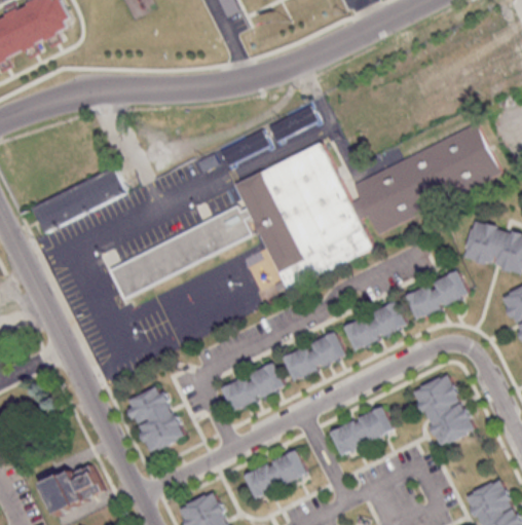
[(59,0),(68,17),(63,21),(66,27),(54,32),(57,34),(44,41),(43,39),(34,43),(35,45),(23,51),(22,49),(6,58),(7,60),(0,63),(0,17),(4,15),(3,13),(15,7),(16,9),(26,5),(25,3),(31,0),(59,0)]
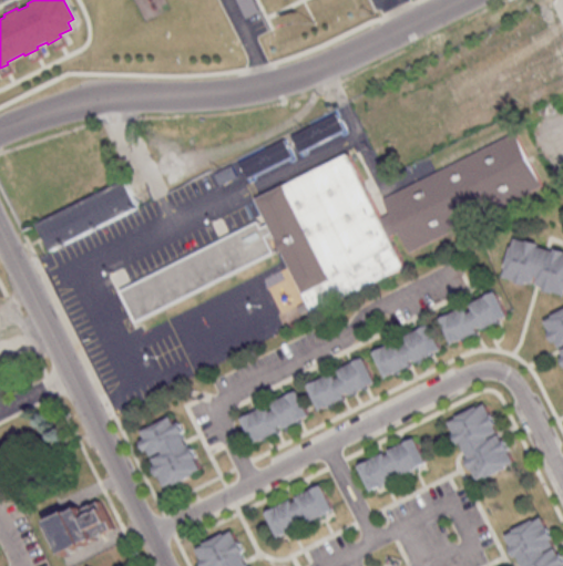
[(255,11),(248,0),(233,0),(243,18),(255,11)]
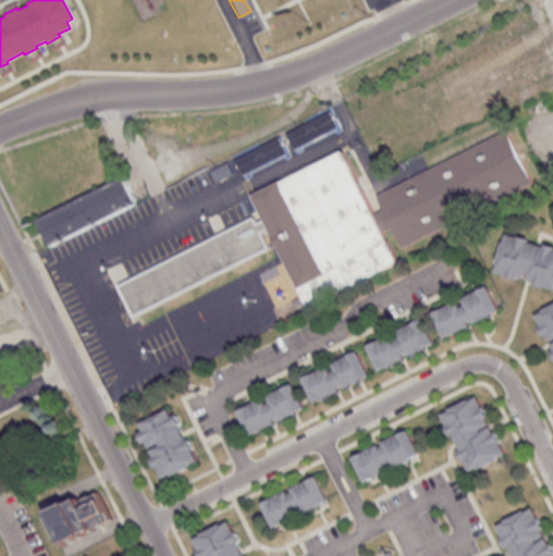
[(292,151),(335,127),(326,109),(282,133),(292,151)]
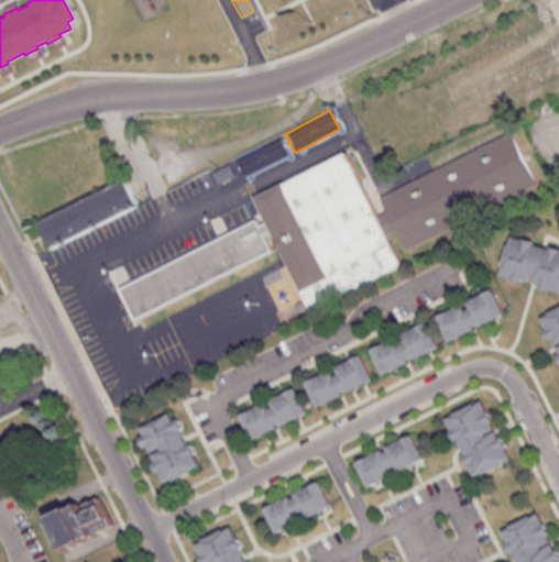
[(306,305),(543,188),(513,128),(379,195),(353,144),(252,195),(306,305)]
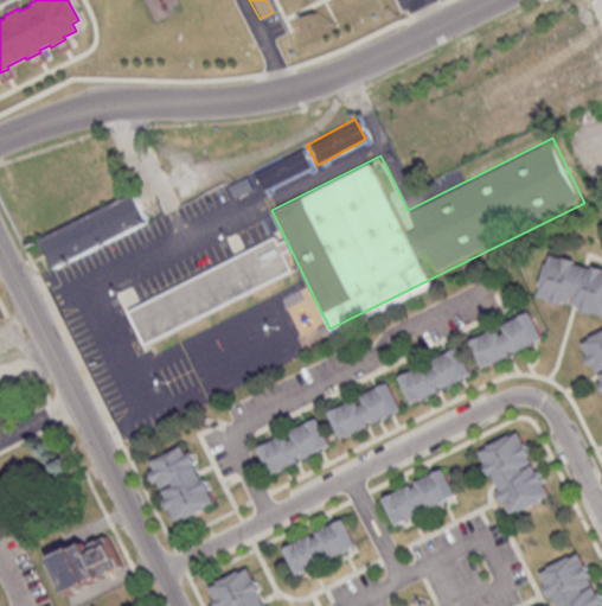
[(253,173),(262,191),(311,167),(301,150),(253,173)]
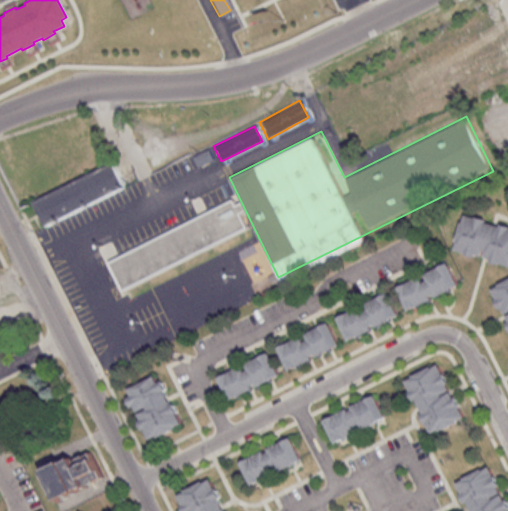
[(196,167),(210,160),(206,151),(192,157),(196,167)]
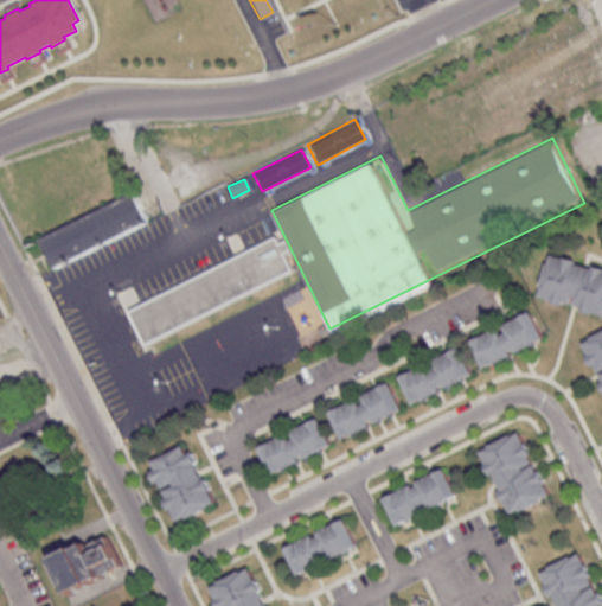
[(36,238),(50,268),(143,221),(128,193),(36,238)]
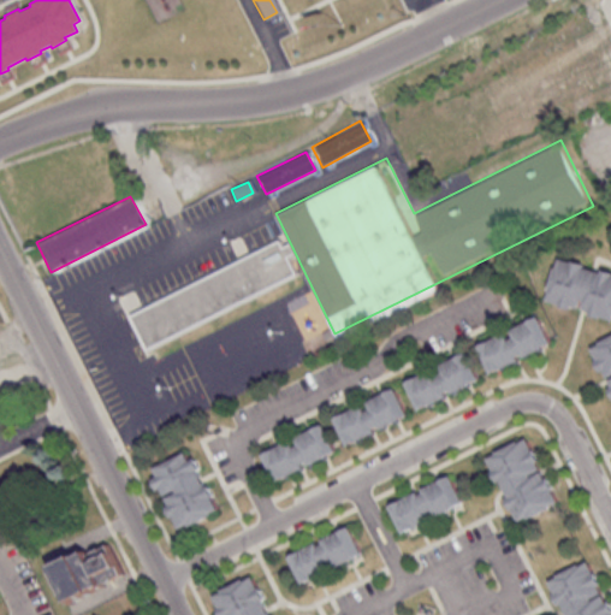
[(150,359),(300,282),(283,246),(132,323),(150,359)]
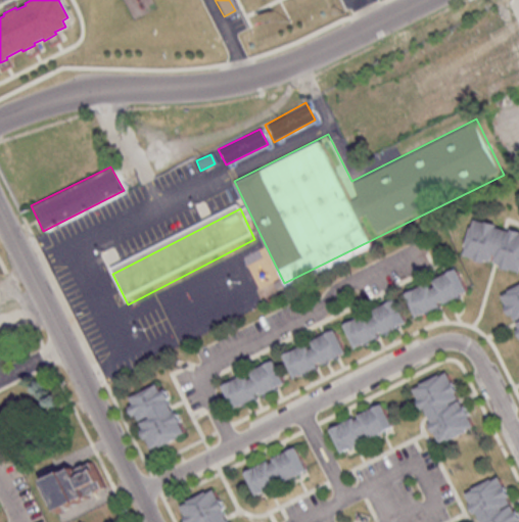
[(518,230),(470,219),(461,257),(518,272),(518,230)]
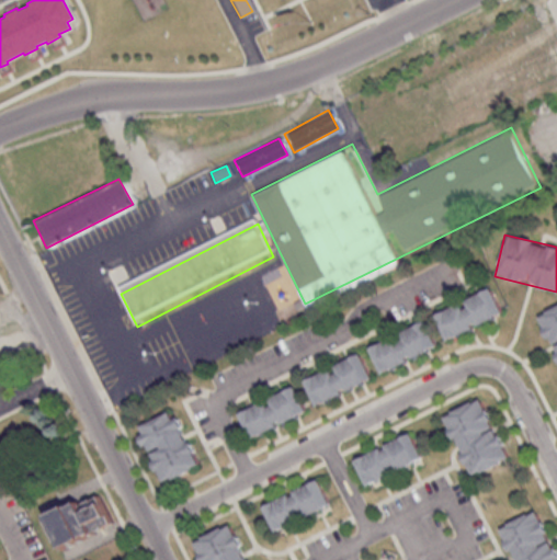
[(501,317),(490,289),(431,313),(443,342),(501,317)]
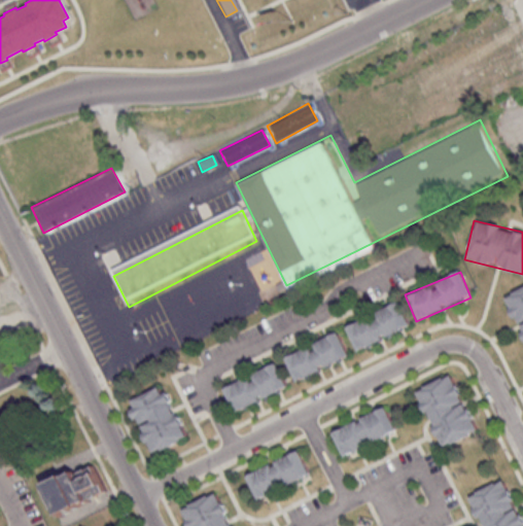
[(355,351),(411,329),(401,305),(345,326),(355,351)]
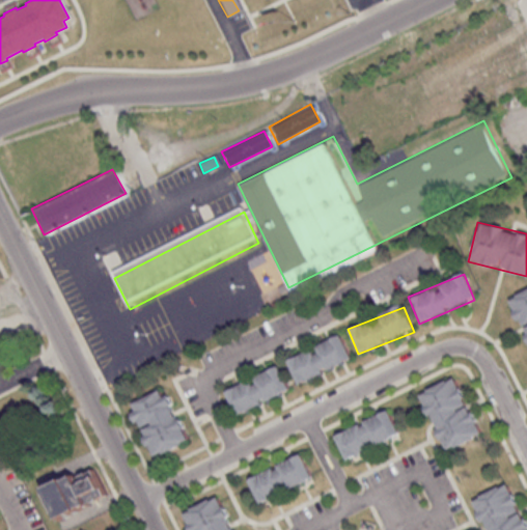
[(296,385),(351,363),(340,337),(285,359),(296,385)]
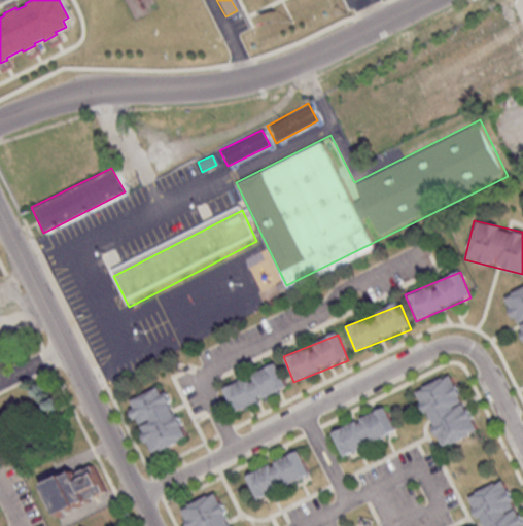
[(286,391),(277,366),(221,388),(232,413),(286,391)]
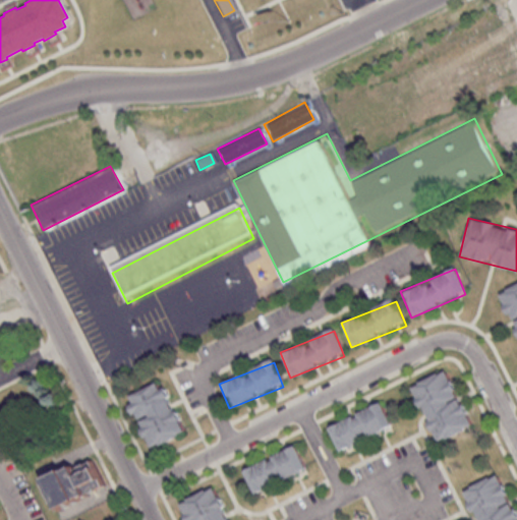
[(436,444),(473,426),(446,369),(409,388),(436,444)]
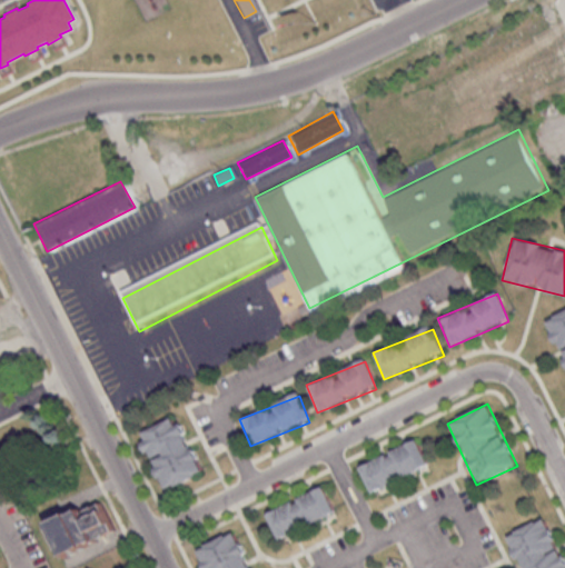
[(201,474),(176,416),(136,432),(161,490),(201,474)]
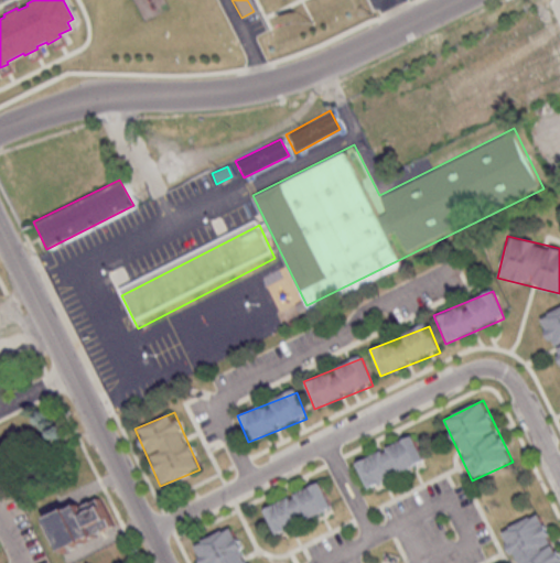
[(366,489),(423,465),(412,439),(355,463),(366,489)]
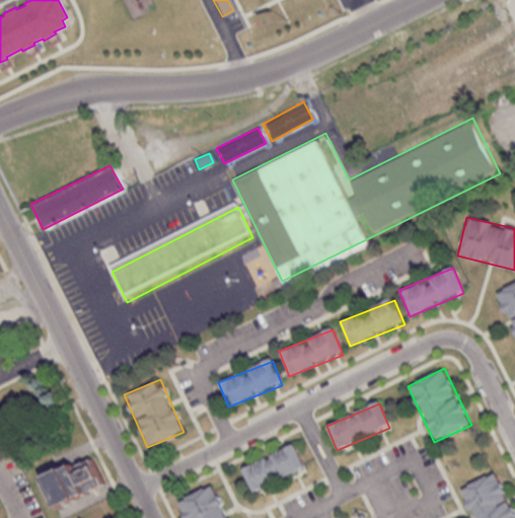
[(304,469),(294,445),(240,468),(250,493),(304,469)]
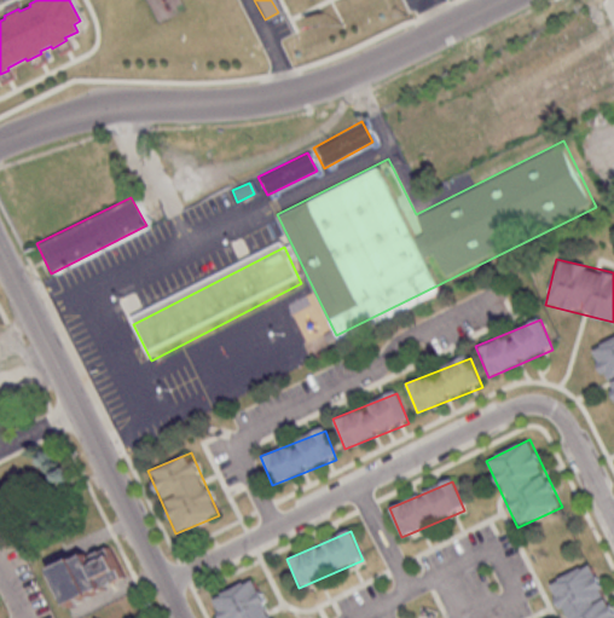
[(51,570),(68,605),(121,581),(105,546),(51,570)]
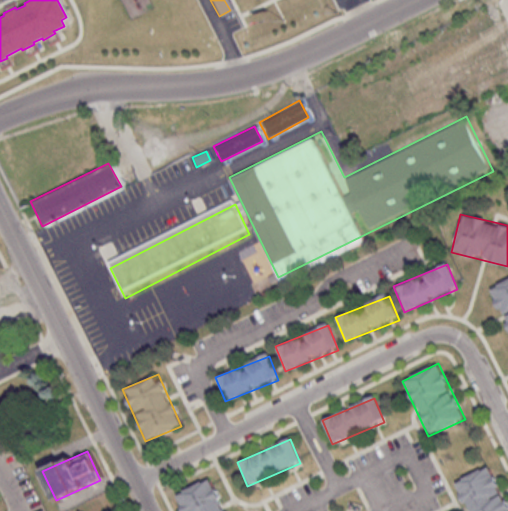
[(453,482),(467,510),(507,510),(507,506),(489,465),(453,482)]
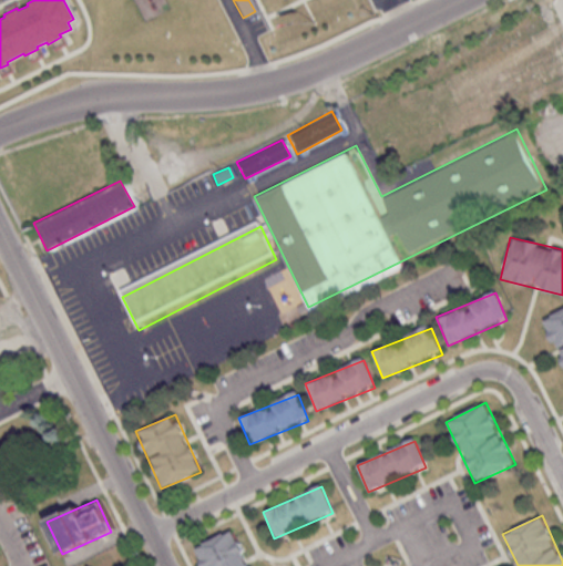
[(192,546),(201,565),(247,565),(233,530),(192,546)]
